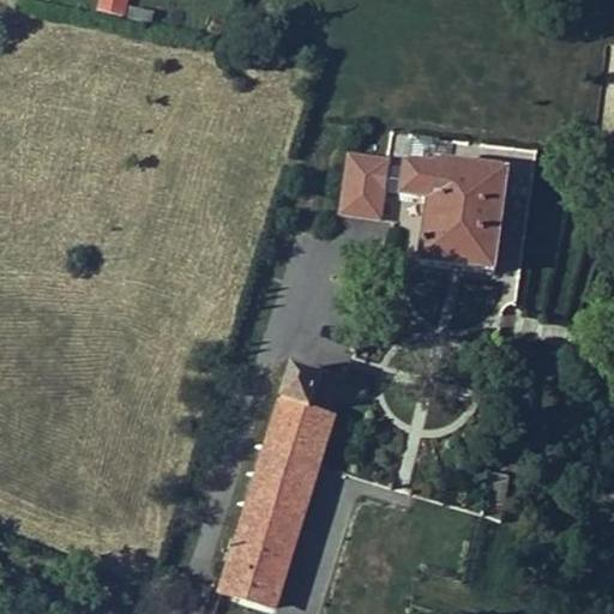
[(97,0),(96,13),(125,17),(127,0),(97,0)]
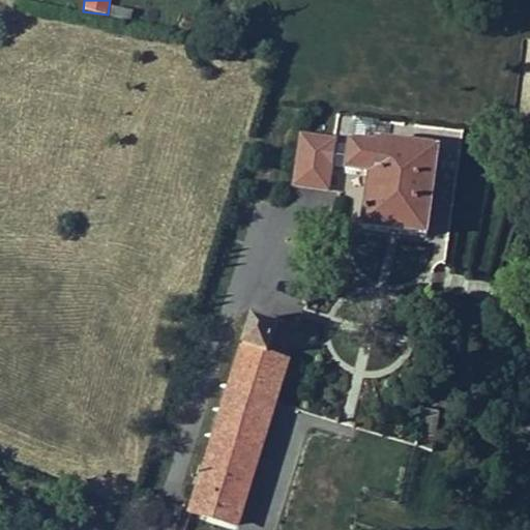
[(328,194),(337,138),(299,131),(290,186),(328,194)]
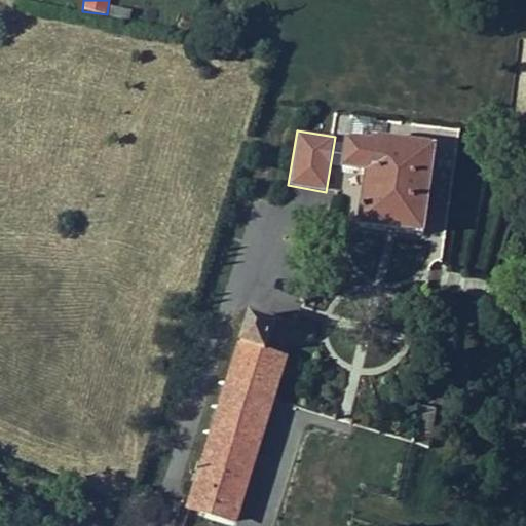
[(345,143),(341,173),(350,174),(361,175),(364,175),(357,228),(420,236),(433,150),(381,144),(383,133),(373,132),(371,147),(345,143)]
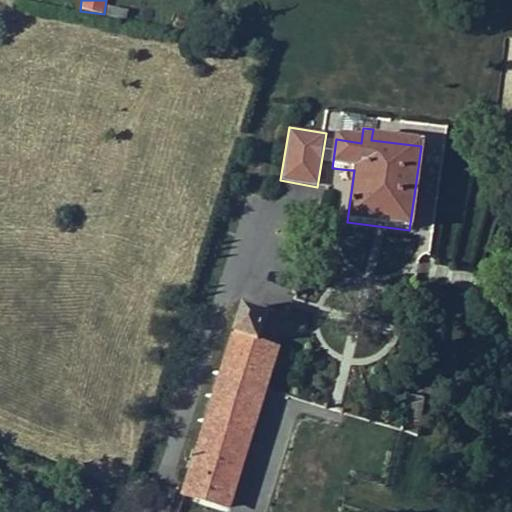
[(244,302),(220,377),(265,390),(266,389),(278,351),(257,345),(269,309),(244,302)]
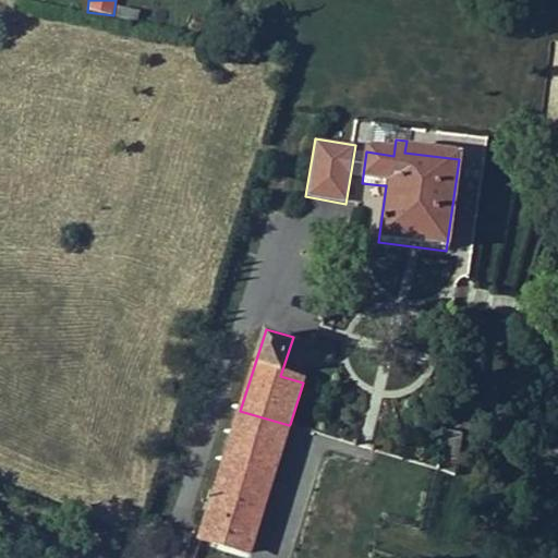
[(240,411),(217,485),(266,500),(289,425),(240,411)]
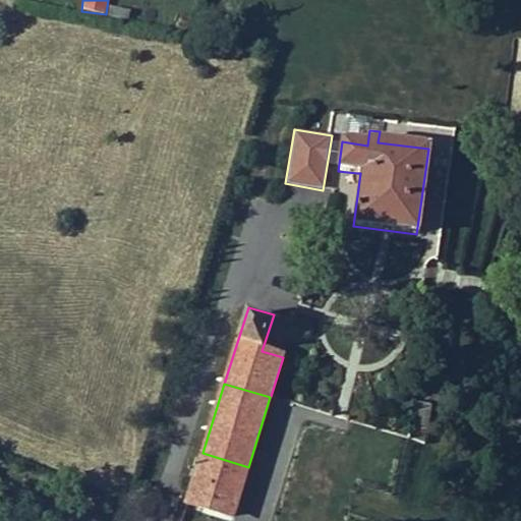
[(240,493),(248,467),(203,453),(194,478),(240,493)]
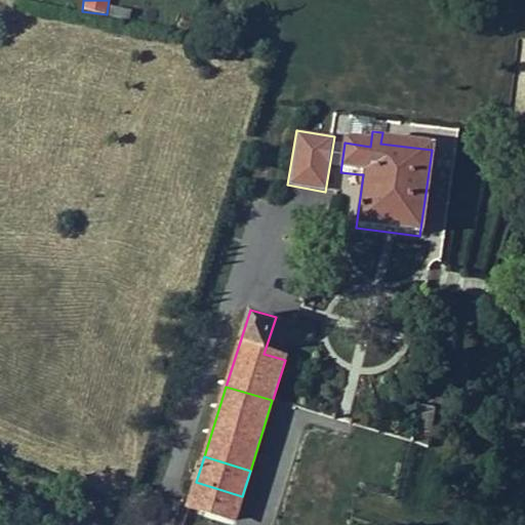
[(196,482),(188,508),(235,521),(242,496),(196,482)]
